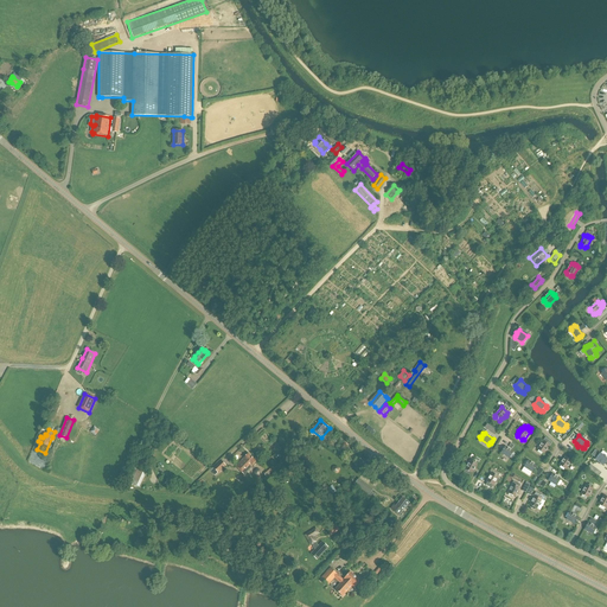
[(550,446),(543,441),(537,449),(538,451),(537,452),(542,455),(543,453),(544,454),(545,451),(547,452),(549,449),(548,449),(550,446)]
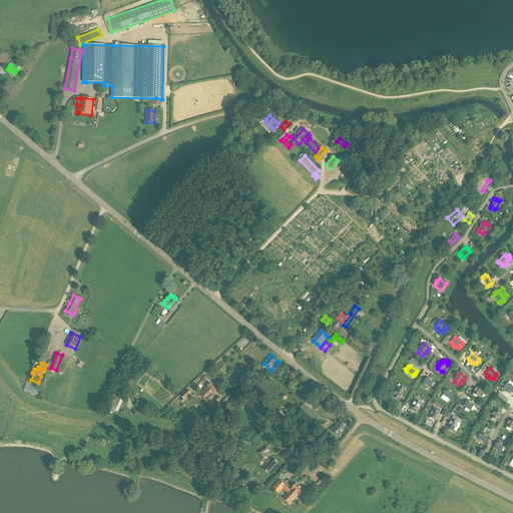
[(425,381),(423,383),(431,388),(431,387),(433,388),(435,384),(434,383),(434,382),(427,377),(426,379),(425,379),(424,380),(425,381)]
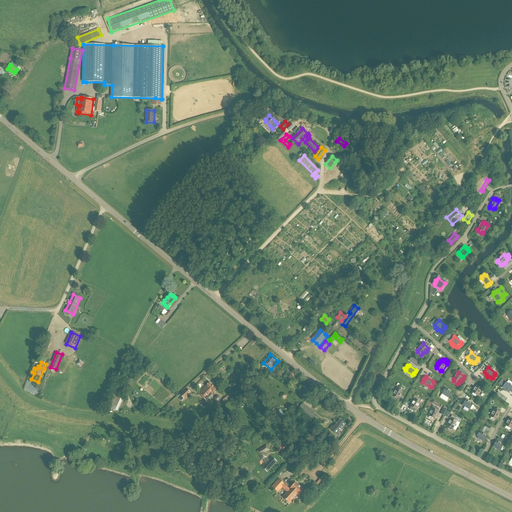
[(511,386),(506,382),(506,383),(502,387),(502,388),(504,390),(505,392),(506,391),(509,393),(509,392),(511,393),(511,391),(511,386)]
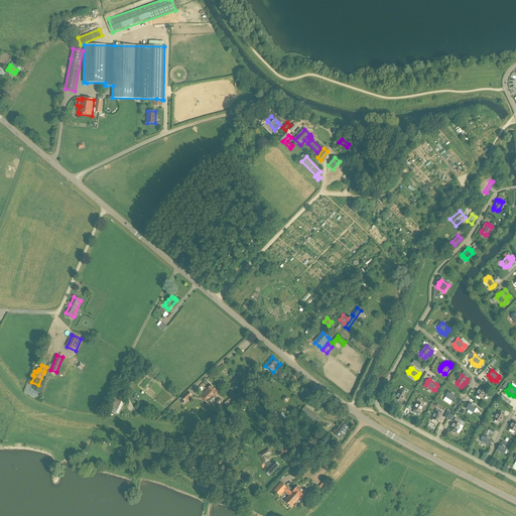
[(208,389),(203,395),(201,396),(208,403),(215,396),(218,393),(211,386),(208,389)]
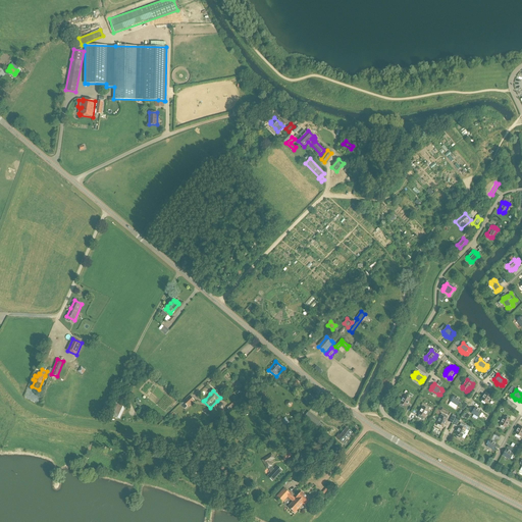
[(489,390),(487,394),(486,393),(484,396),(483,395),(482,397),(483,398),(481,400),(482,401),(481,402),(484,405),(485,403),(486,404),(491,397),(489,396),(491,393),(489,390)]
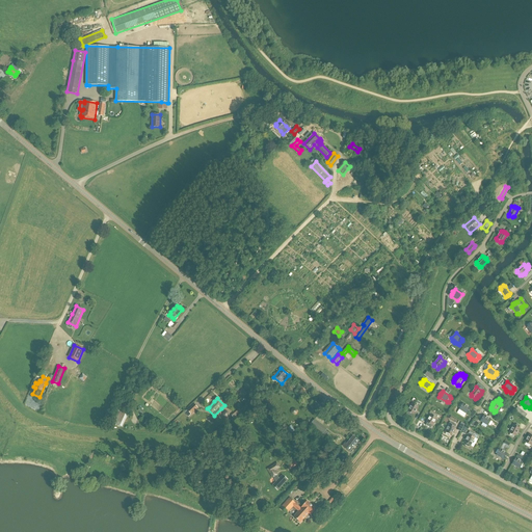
[(314,410),(318,405),(314,401),(309,406),(314,410)]
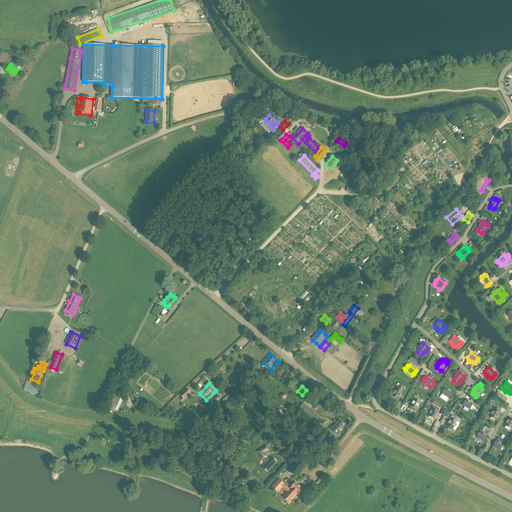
[(187,388),(180,395),(185,399),(191,393),(187,388)]
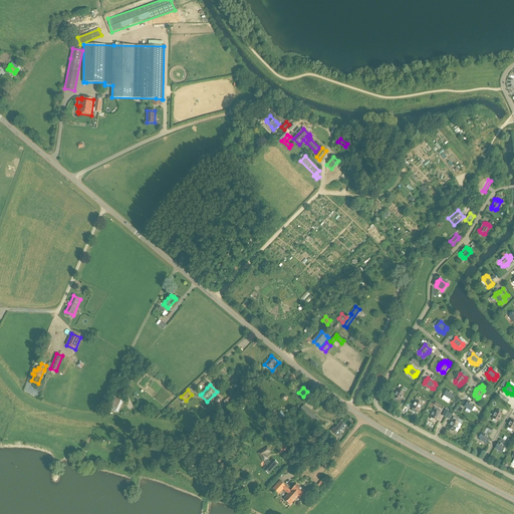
[(398,401),(400,402),(404,394),(403,394),(404,392),(400,390),(399,392),(398,391),(394,399),(396,400),(395,401),(397,402),(398,401)]
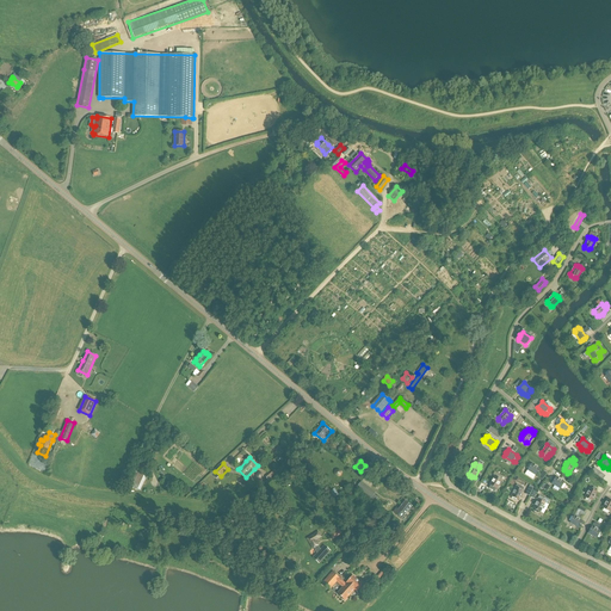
[(539,471),(541,469),(532,463),(531,464),(530,464),(526,468),(529,469),(528,470),(536,476),(537,474),(538,474),(541,473),(539,471)]
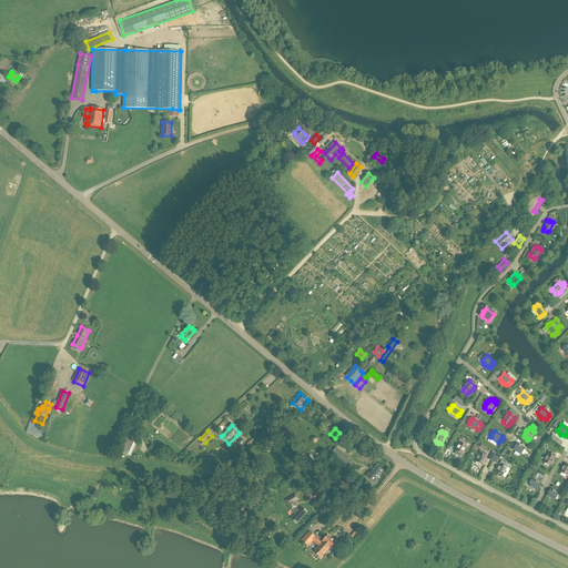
[(119,450),(122,452),(129,438),(125,436),(119,450)]
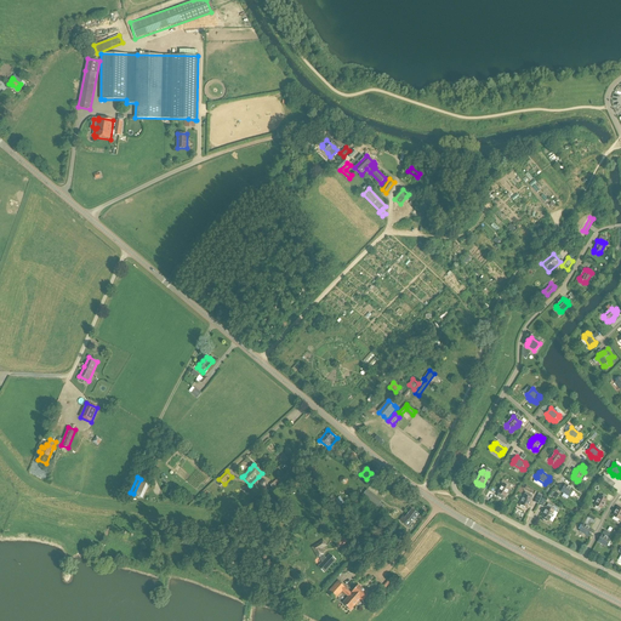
[(142,499),(148,486),(151,488),(152,484),(149,483),(141,479),(134,494),(134,495),(142,499)]
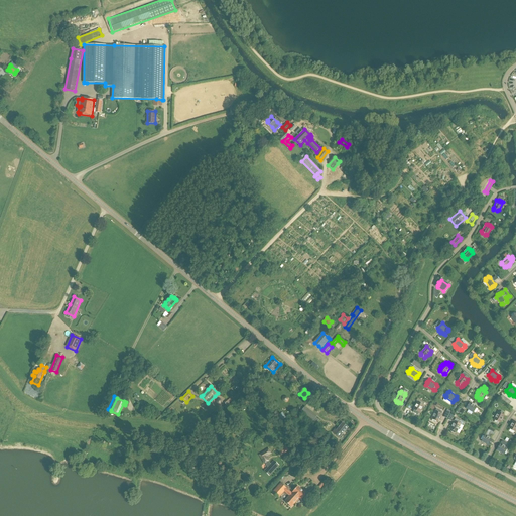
[(417,412),(419,413),(423,405),(422,405),(423,403),(419,401),(418,403),(417,402),(413,410),(415,411),(415,412),(416,413),(417,412)]
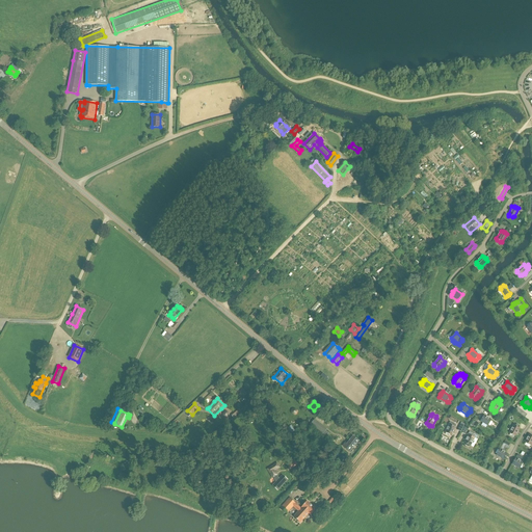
[(481,419),(480,421),(487,426),(488,425),(489,426),(493,422),(490,421),(491,420),(484,415),(482,417),(480,419),(481,419)]
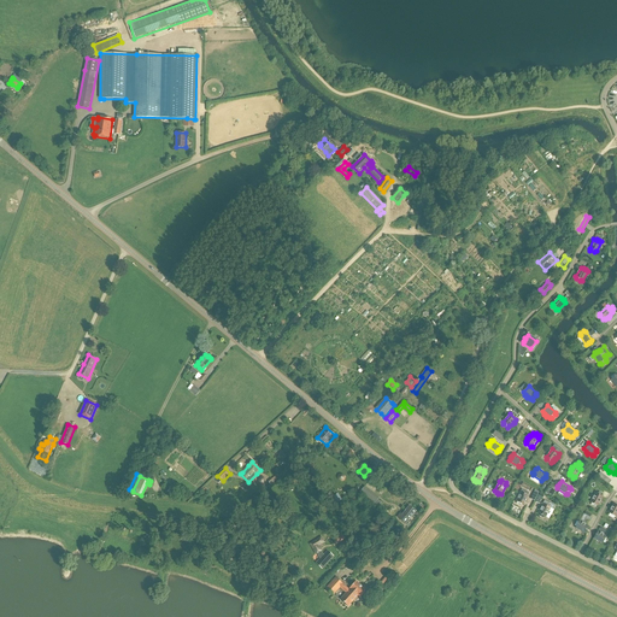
[(363,492),(366,497),(366,498),(375,504),(377,499),(370,493),(369,493),(364,489),(363,492)]
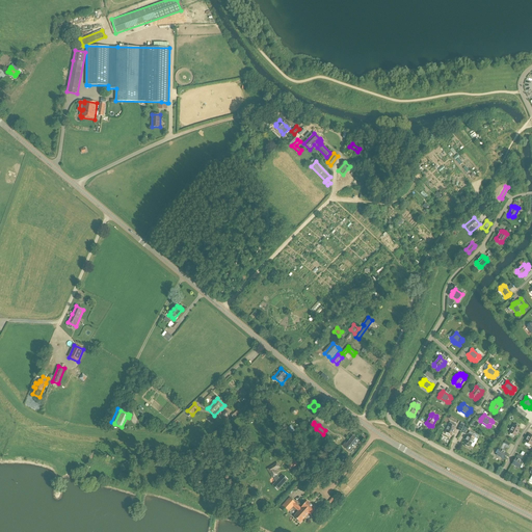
[(449,434),(451,436),(455,428),(454,427),(455,426),(451,424),(450,425),(449,425),(445,432),(447,433),(446,434),(448,435),(449,434)]
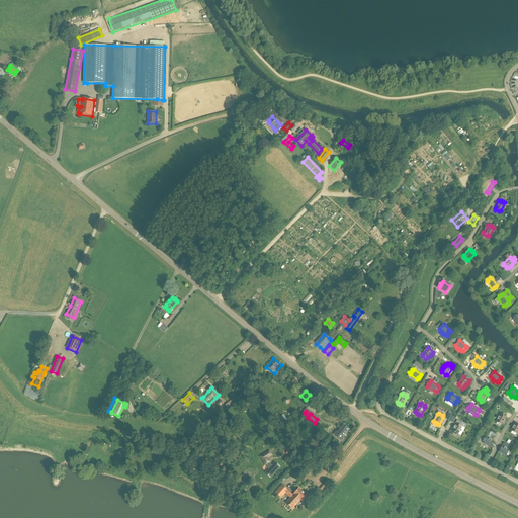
[(503,413),(502,415),(500,414),(496,422),(497,422),(496,424),(500,426),(501,424),(502,425),(503,422),(504,423),(505,421),(504,420),(506,417),(504,417),(506,414),(503,413)]
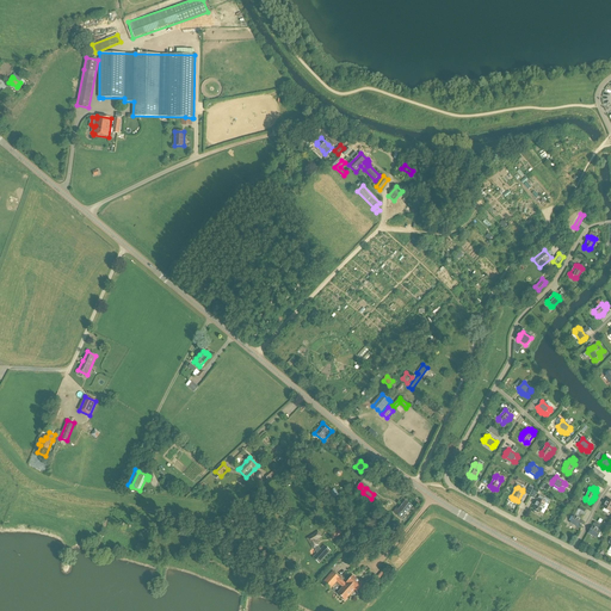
[(539,495),(538,500),(532,508),(536,510),(535,511),(537,512),(537,511),(539,513),(547,500),(539,495)]
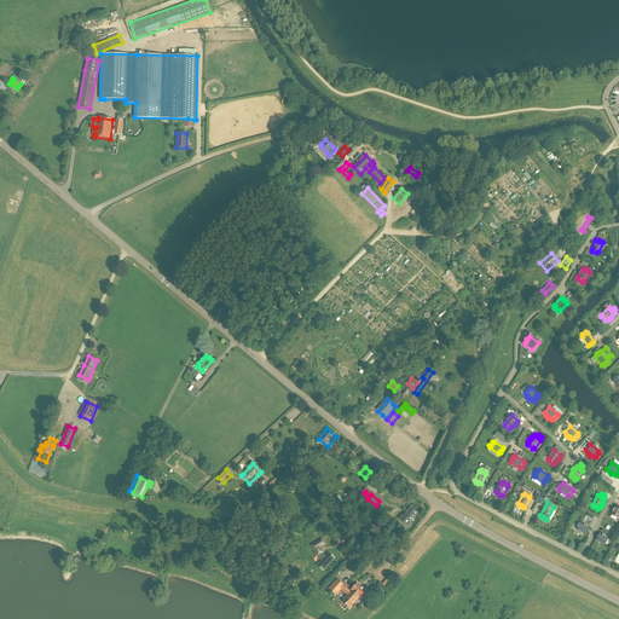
[(410,522),(417,514),(410,508),(404,516),(401,515),(398,519),(406,526),(410,522)]
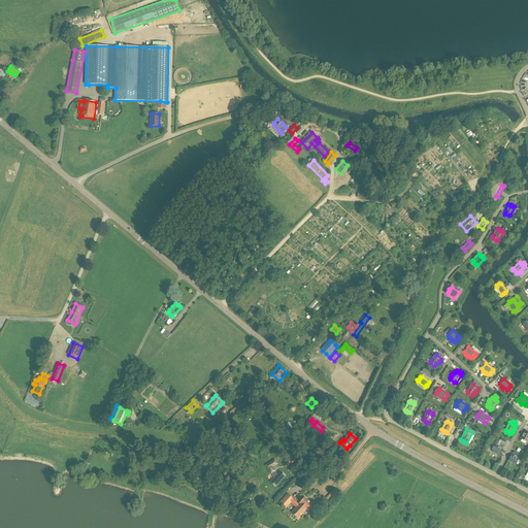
[(502,441),(499,448),(496,446),(495,447),(494,447),(492,450),(493,451),(492,452),(500,456),(501,454),(502,455),(503,453),(502,453),(503,451),(501,449),(503,444),(505,446),(506,443),(502,441)]
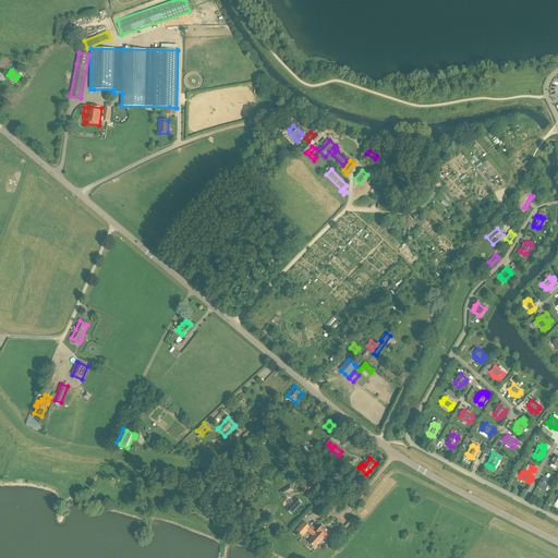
[(538,485),(536,487),(545,492),(546,490),(547,492),(549,487),(548,486),(548,485),(541,481),(540,483),(538,482),(537,484),(538,485)]
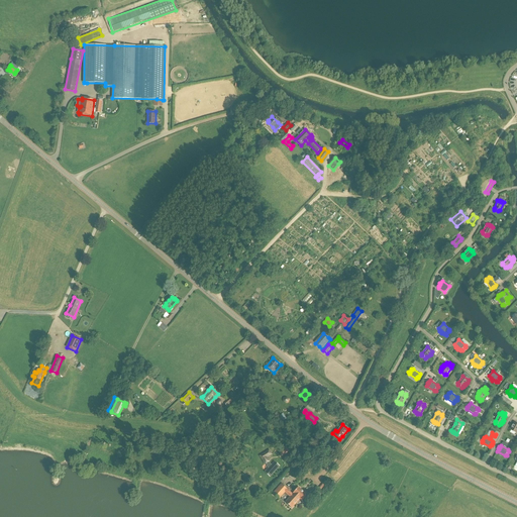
[(272,455),(269,450),(259,456),(271,475),(276,472),(267,458),(272,455)]
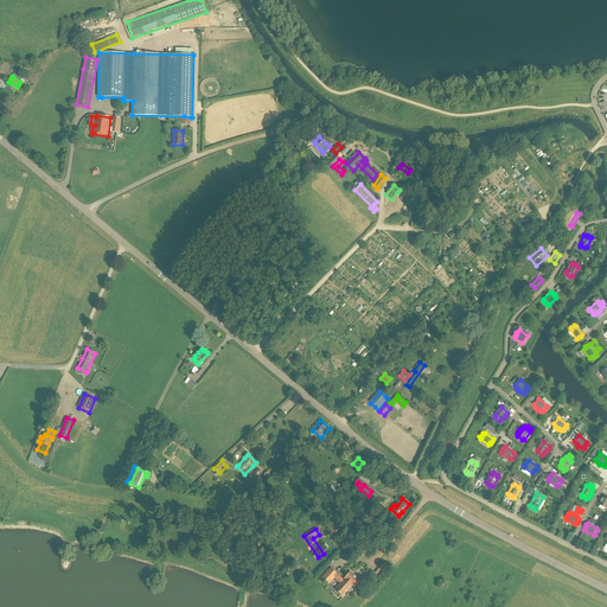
[(340,583),(334,589),(343,596),(352,587),(355,588),(360,581),(350,573),(343,580),(337,575),(338,575),(331,568),(320,580),(327,586),(334,579),(340,583)]
